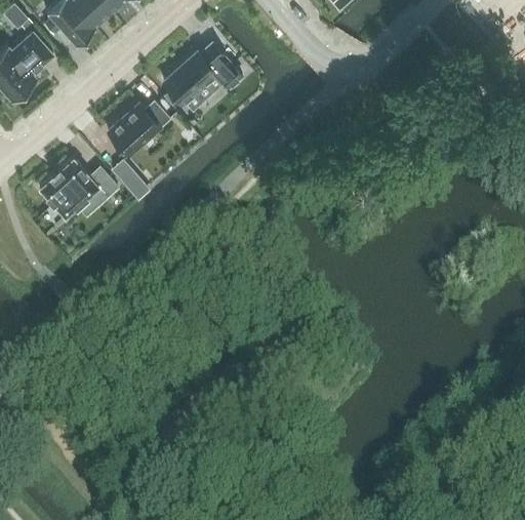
[(17,26),(34,11),(23,0),(12,0),(2,9),(17,26)]
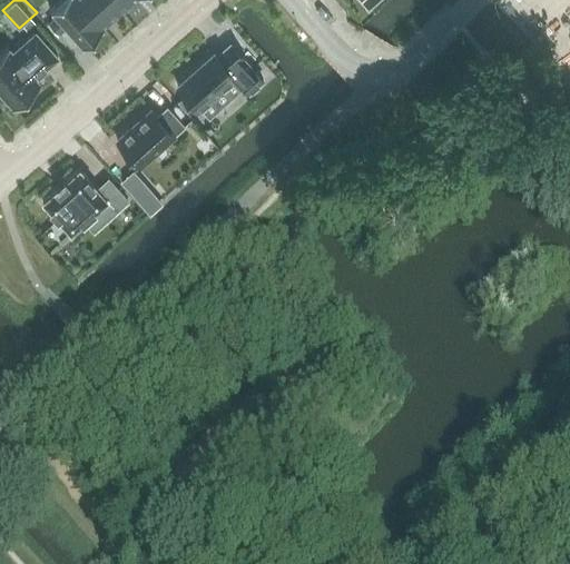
[(75,0),(67,0),(51,16),(57,21),(49,29),(58,39),(66,32),(82,51),(104,32),(102,31),(75,0)]
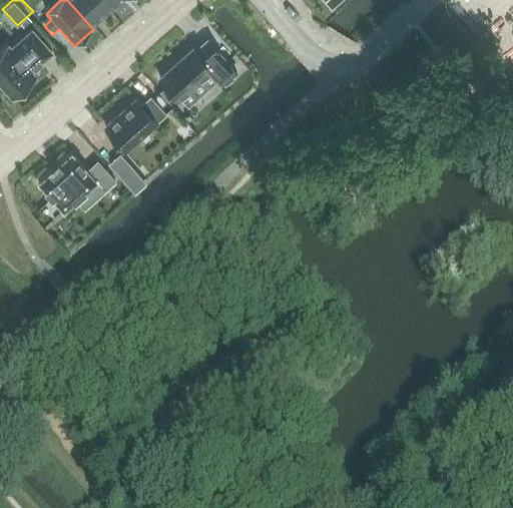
[(67,0),(92,28),(108,13),(96,0),(67,0)]
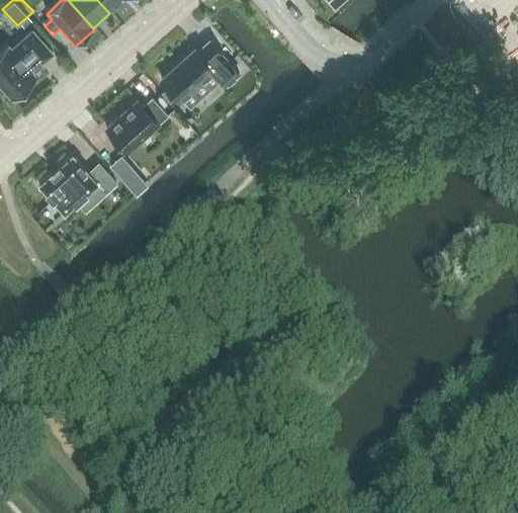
[(97,0),(109,13),(123,0),(97,0)]
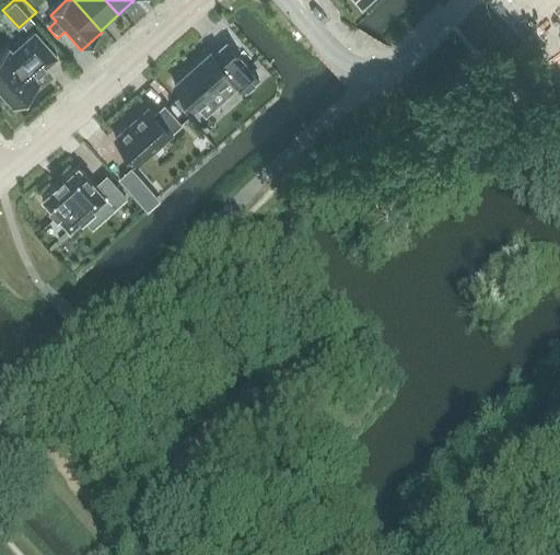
[(34,81),(57,61),(35,36),(12,56),(8,51),(0,58),(0,95),(13,112),(41,88),(34,81)]
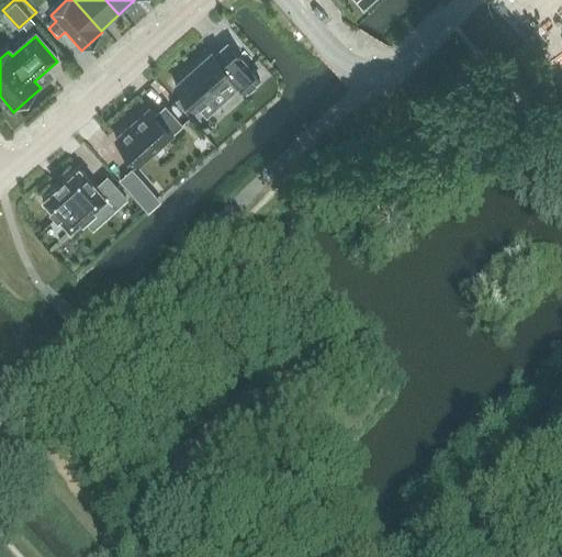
[(211,56),(175,90),(195,113),(198,111),(206,121),(240,90),(246,97),(259,85),(254,78),(239,62),(227,48),(214,59),(211,56)]
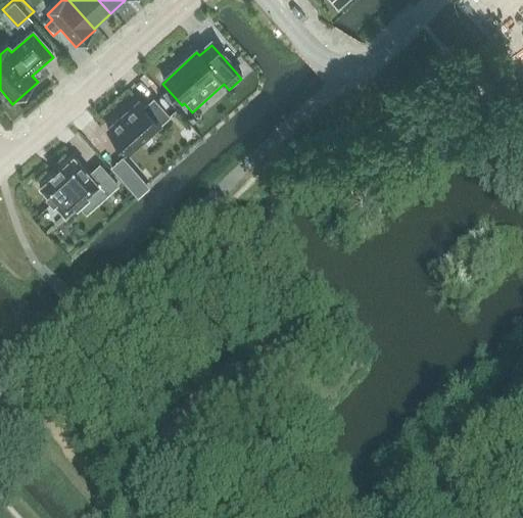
[(143,110),(138,104),(107,132),(129,156),(170,120),(153,101),(143,110)]
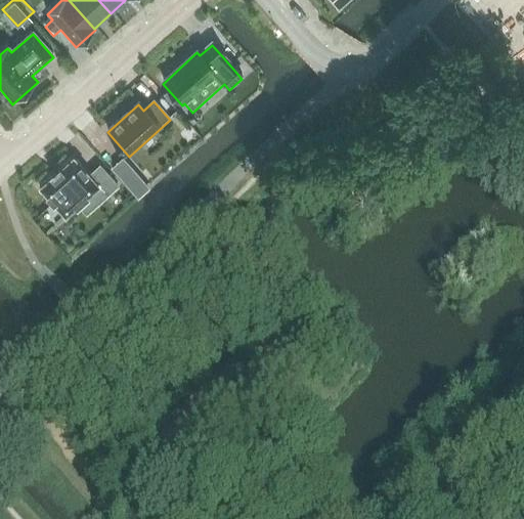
[(106,200),(118,189),(99,170),(89,179),(74,163),(75,163),(73,161),(72,162),(72,163),(60,173),(59,172),(58,173),(59,174),(53,179),(52,178),(51,179),(52,180),(41,190),(39,191),(40,192),(41,192),(63,219),(64,220),(67,219),(98,190),(106,200)]
